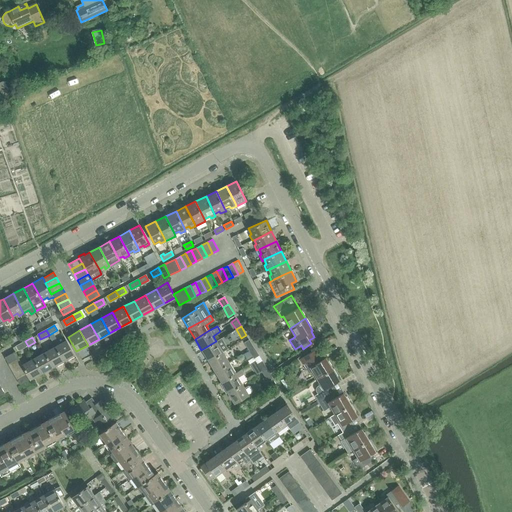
[(201,350),(208,360),(222,351),(228,348),(221,338),(216,341),(201,350)]
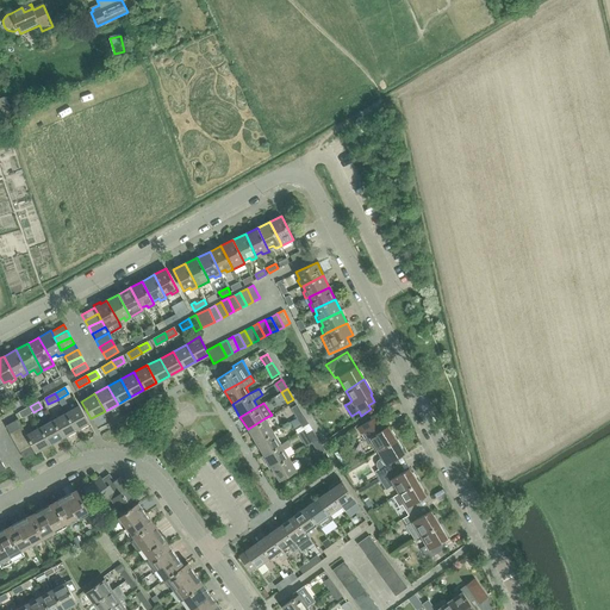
[(79,405),(66,412),(76,430),(88,423),(79,405)]
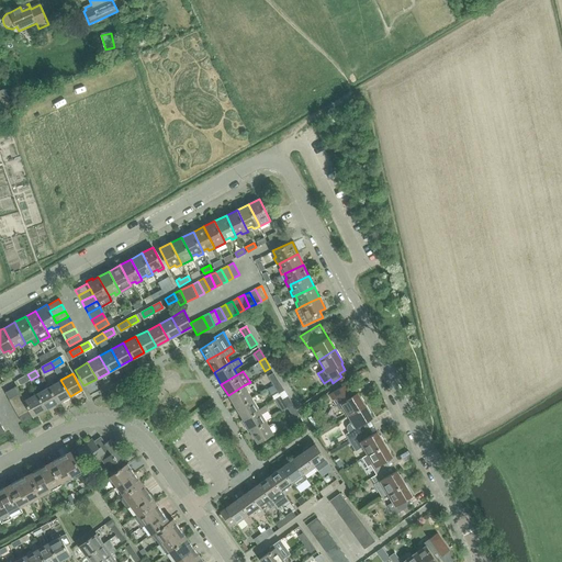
[(268,377),(273,384),(279,381),(273,373),(268,377)]
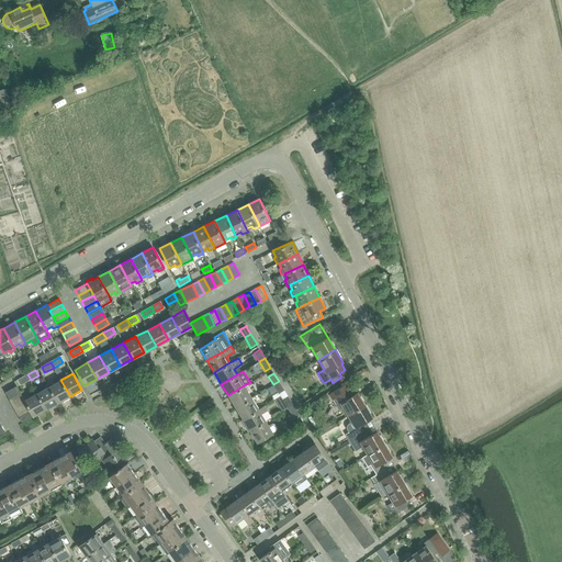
[(31,380),(27,374),(18,380),(21,385),(31,380)]
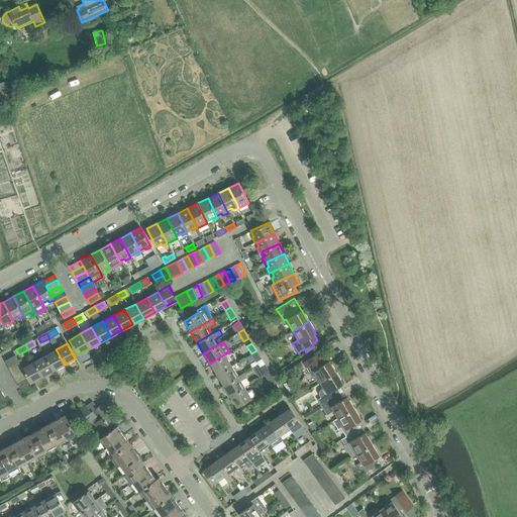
[(56,349),(44,355),(54,371),(65,365),(56,349)]
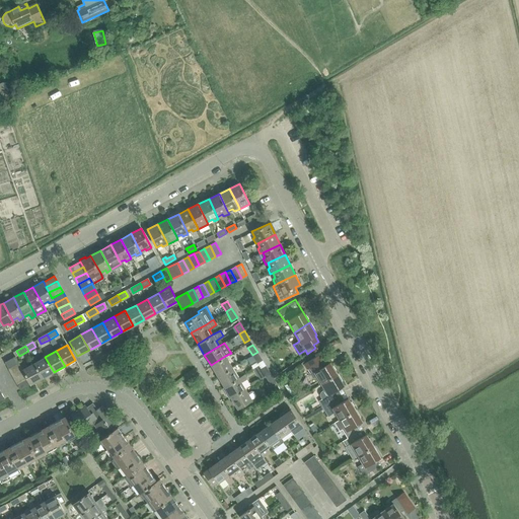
[(257,352),(252,355),(257,363),(263,360),(257,352)]
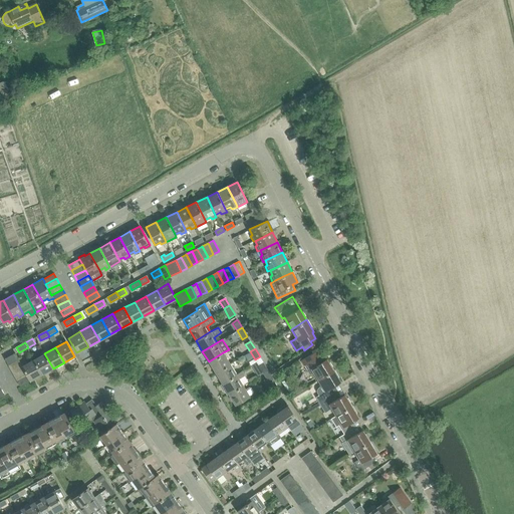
[(319,349),(300,360),(302,363),(310,375),(314,372),(318,379),(333,370),(327,359),(325,359),(319,349)]
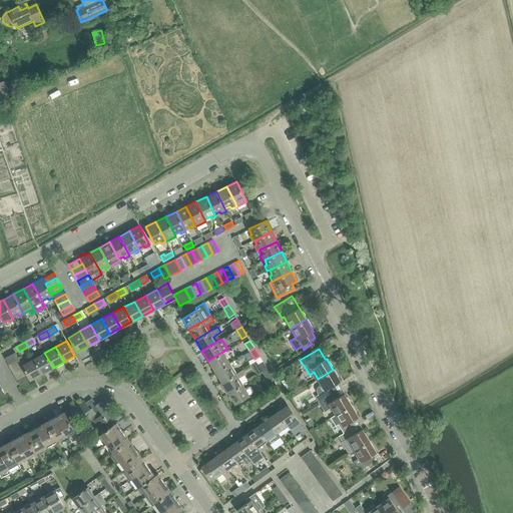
[(8,365),(18,359),(19,359),(15,352),(4,358),(8,365)]
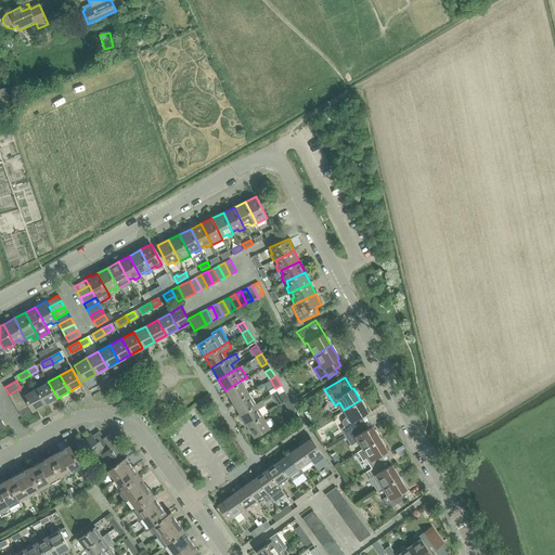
[(226,390),(232,402),(248,392),(241,381),(226,390)]
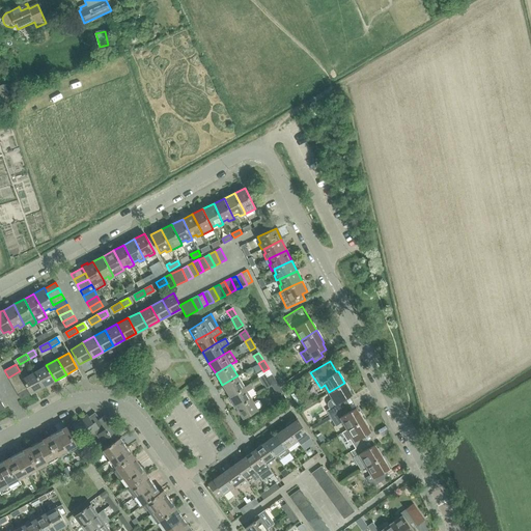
[(46,365),(35,371),(44,387),(55,381),(46,365)]
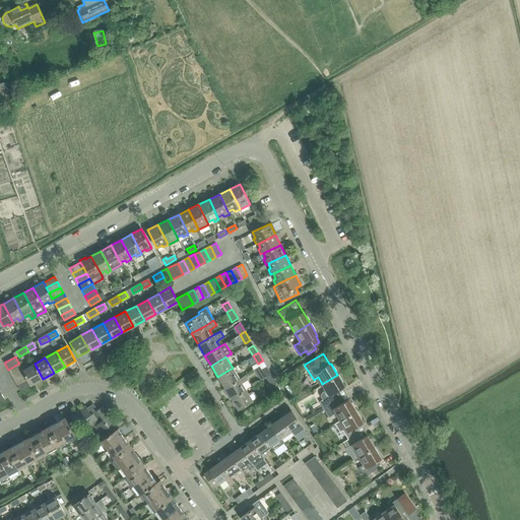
[(7,370),(10,375),(21,369),(18,364),(8,370),(7,370)]
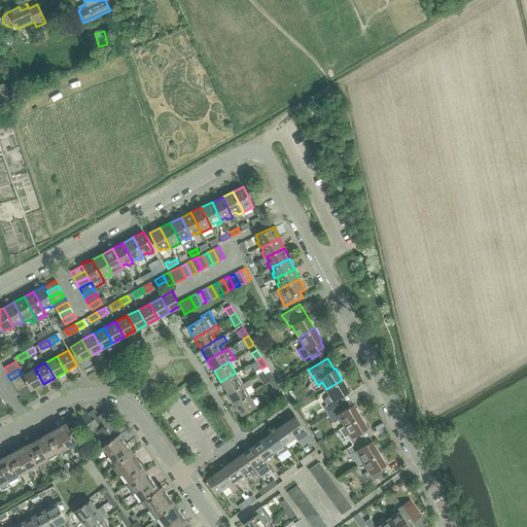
[(35,369),(22,375),(25,380),(28,385),(31,390),(43,384),(35,369)]
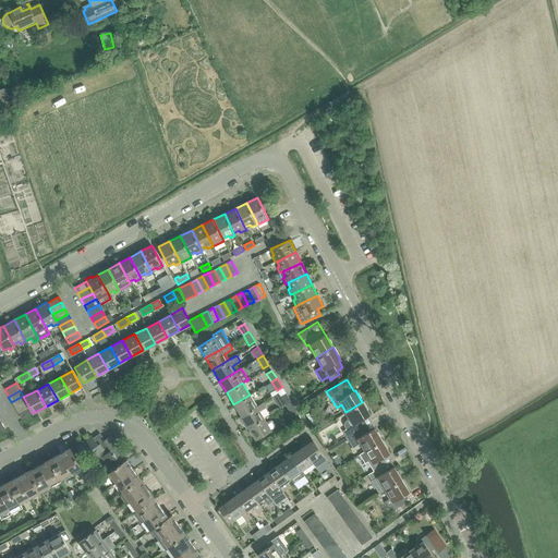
[(280,397),(284,404),(290,401),(286,393),(280,397)]
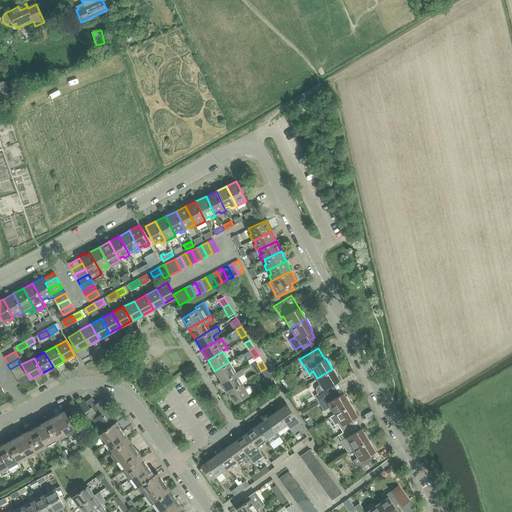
[(214,371),(221,381),(235,372),(229,362),(214,371)]
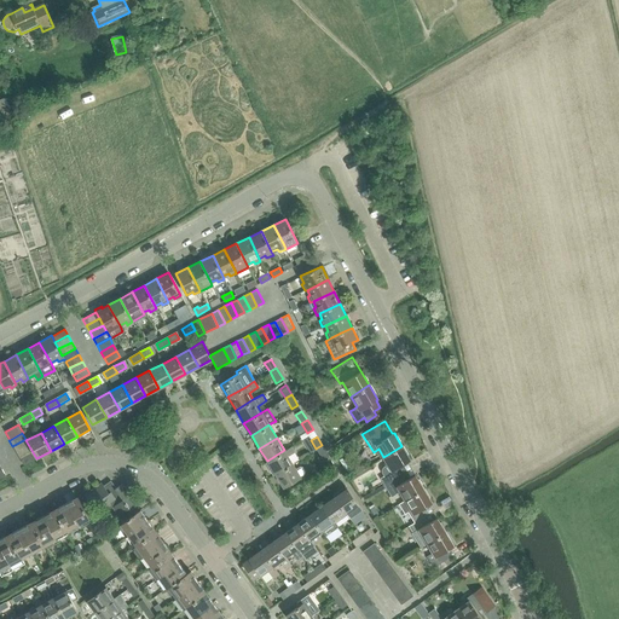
[(12,446),(16,453),(29,446),(25,440),(25,439),(12,446)]
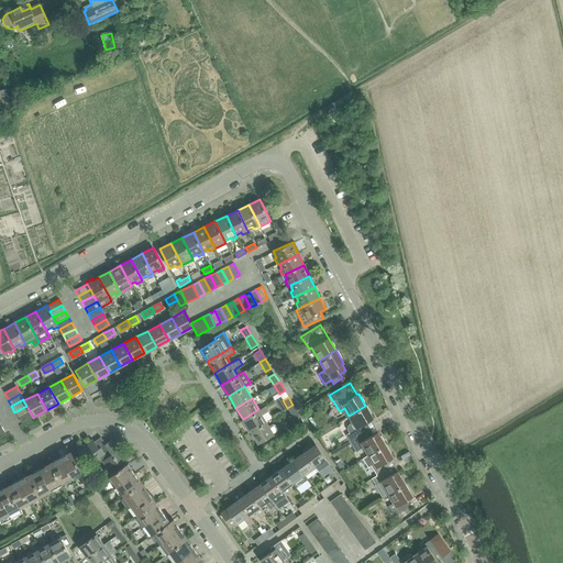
[(293,405),(287,408),(294,418),(299,415),(293,405)]
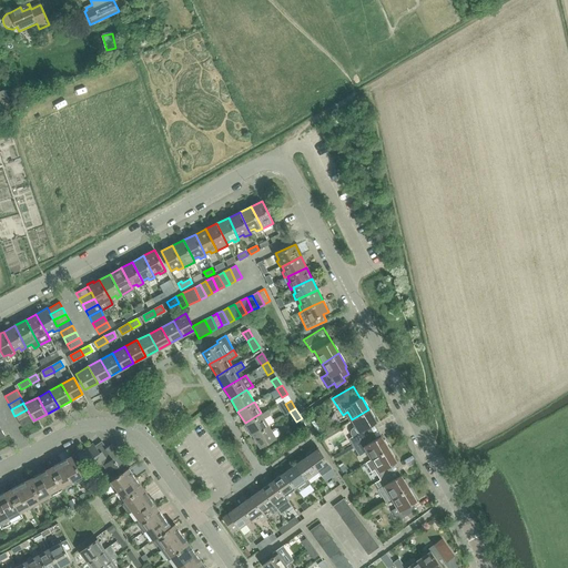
[(27,409),(14,416),(18,422),(30,415),(27,409)]
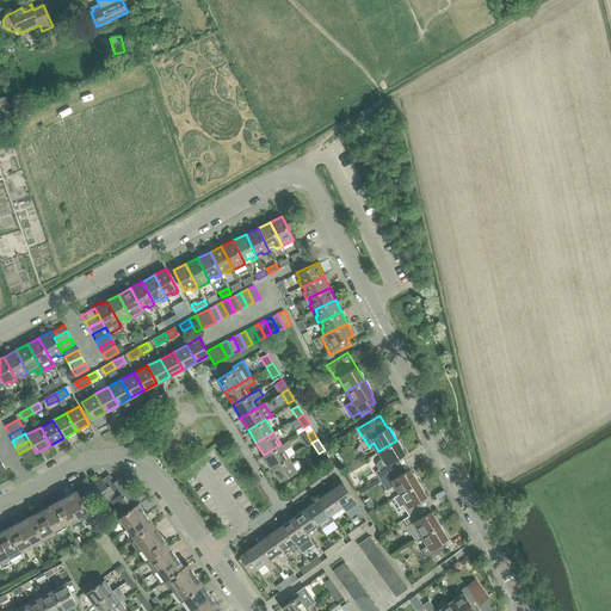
[(264,455),(271,468),(289,457),(284,449),(290,445),(288,440),(281,444),(264,455)]
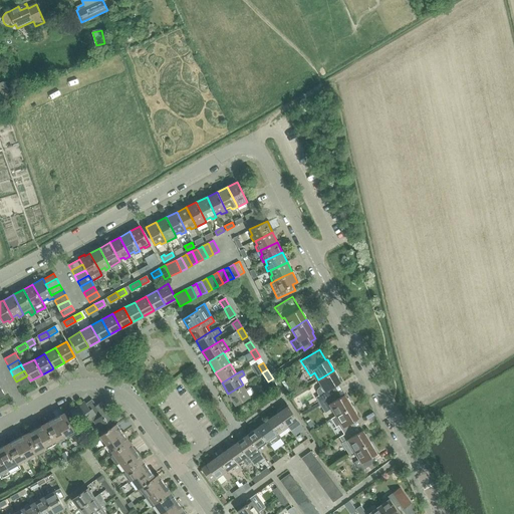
[(319,402),(335,393),(338,391),(335,386),(340,382),(333,370),(318,379),(322,386),(319,387),(318,388),(317,389),(317,391),(317,392),(317,394),(318,395),(316,397),(319,402)]
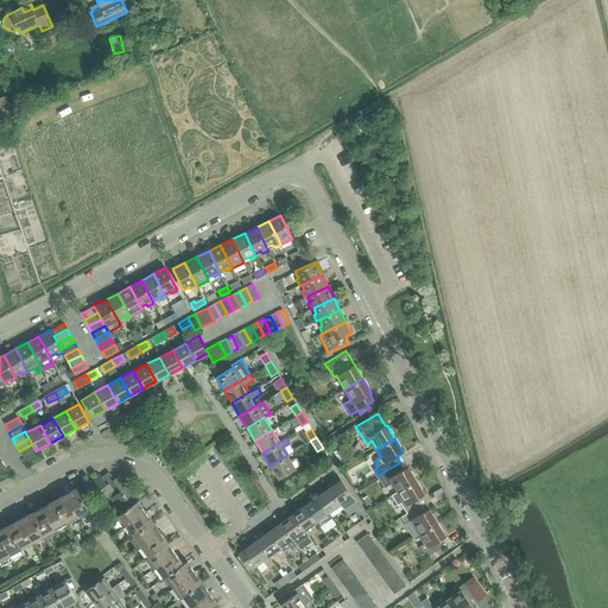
[(32,444),(19,451),(23,457),(36,450),(32,444)]
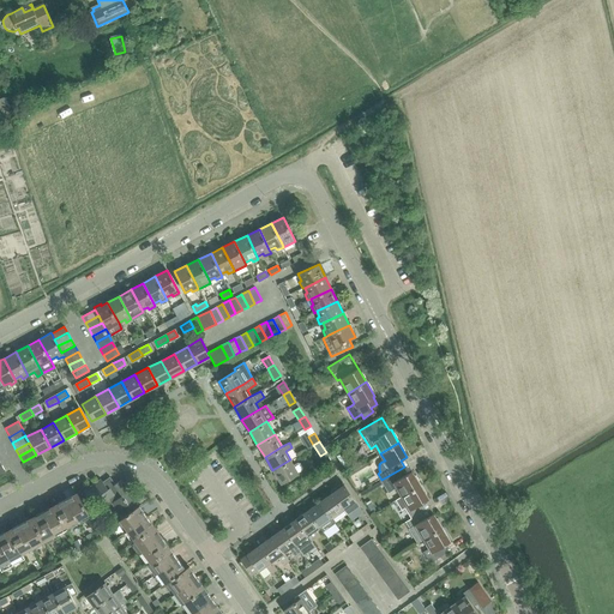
[(290,459),(272,470),(281,483),(302,470),(304,467),(301,463),(299,462),(294,465),(290,459)]
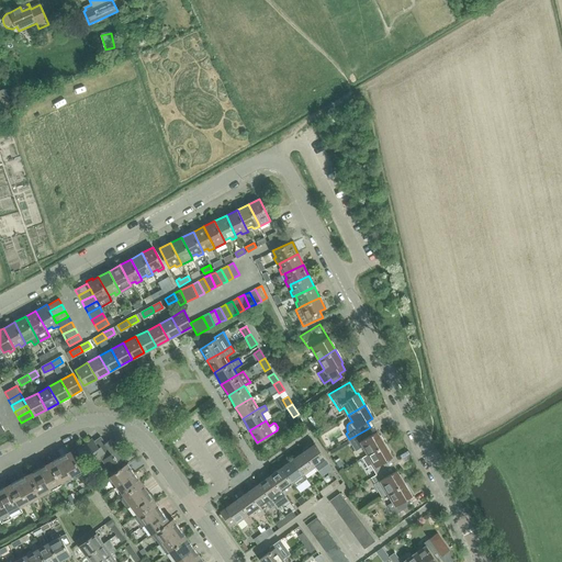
[(363,446),(368,453),(384,444),(377,430),(370,435),(367,429),(349,439),(356,450),(363,446)]
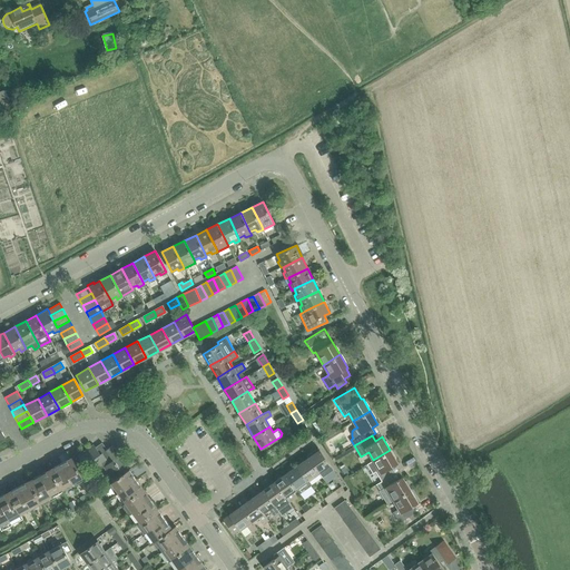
[(91,444),(76,455),(84,465),(85,464),(90,471),(100,464),(102,468),(108,475),(118,468),(119,470),(126,464),(111,445),(106,450),(101,442),(94,448),(91,444)]
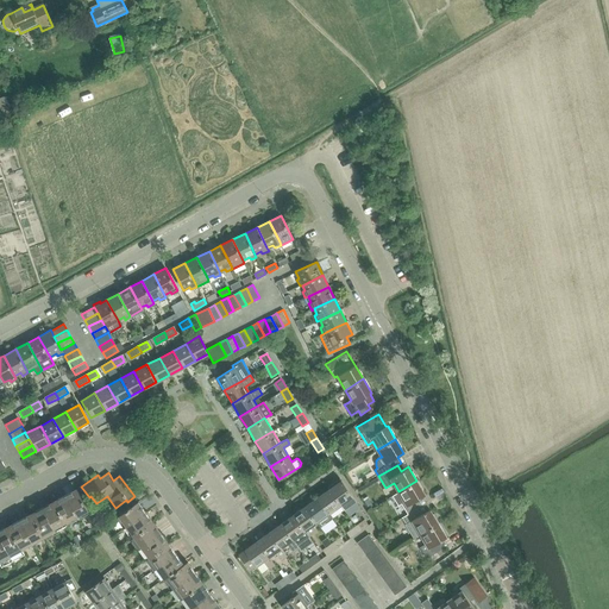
[(334,483),(328,487),(330,488),(328,489),(344,510),(356,501),(340,481),(336,484),(334,483)]
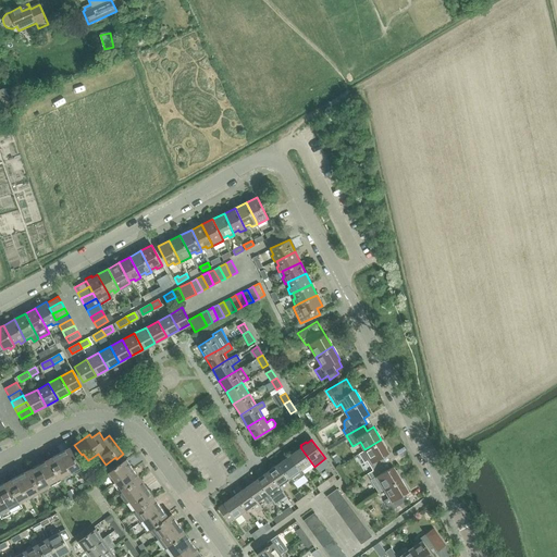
[(367,460),(373,470),(385,462),(382,456),(388,453),(381,440),(364,449),(359,453),(364,461),(367,460)]
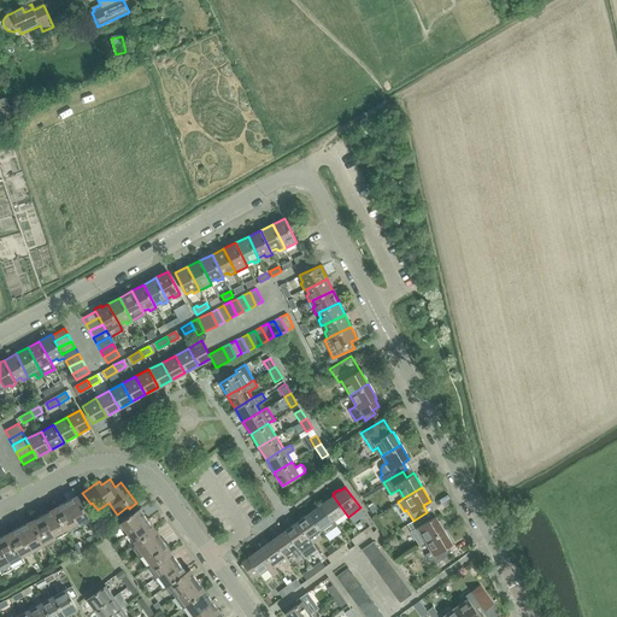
[(76,495),(65,501),(78,526),(90,519),(76,495)]
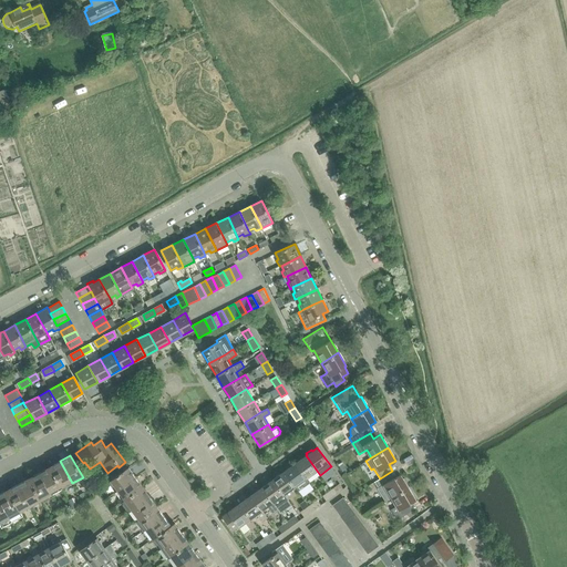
[(306,455),(295,463),(306,478),(317,471),(320,475),(306,455)]
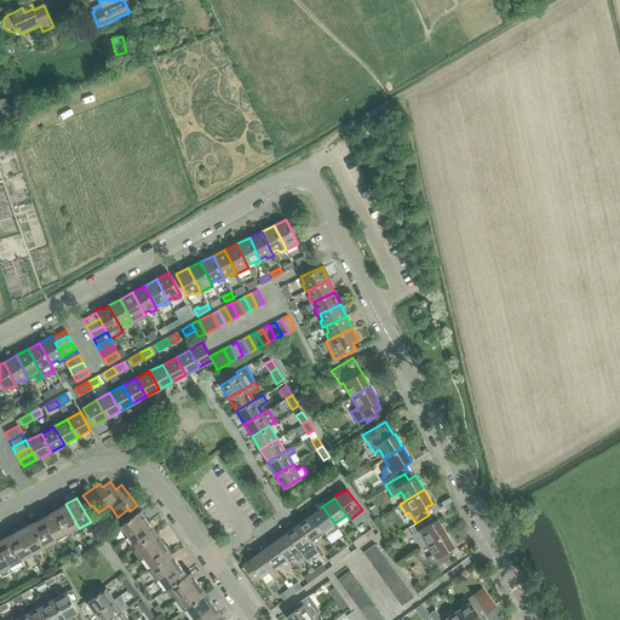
[(65,504),(53,510),(68,535),(79,528),(65,504)]
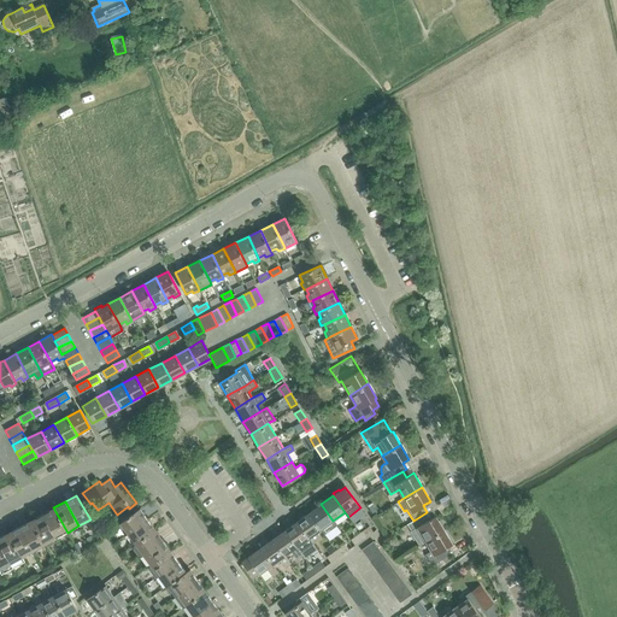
[(317,506),(309,513),(321,529),(324,535),(336,526),(333,521),(321,504),(317,506)]
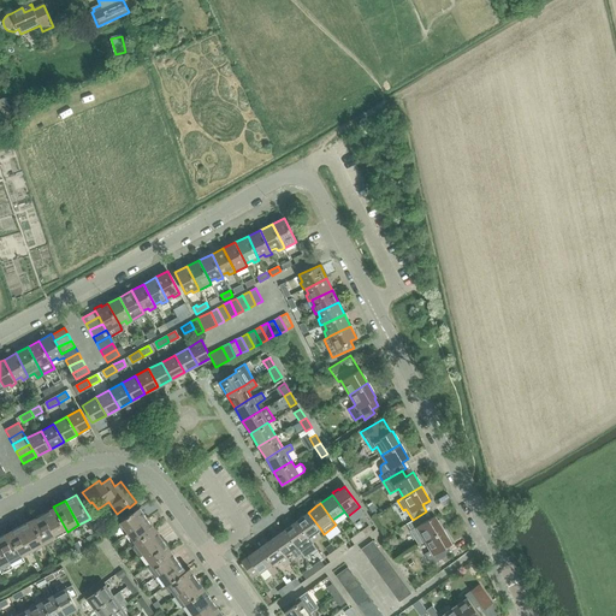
[(53,507),(42,513),(55,538),(67,532),(53,507)]
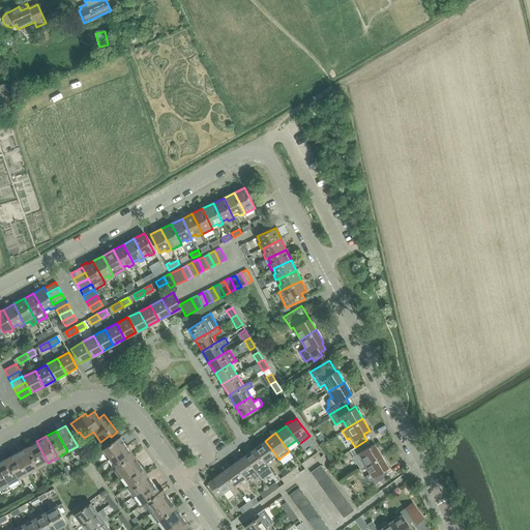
[(100,450),(107,460),(126,446),(120,437),(100,450)]
